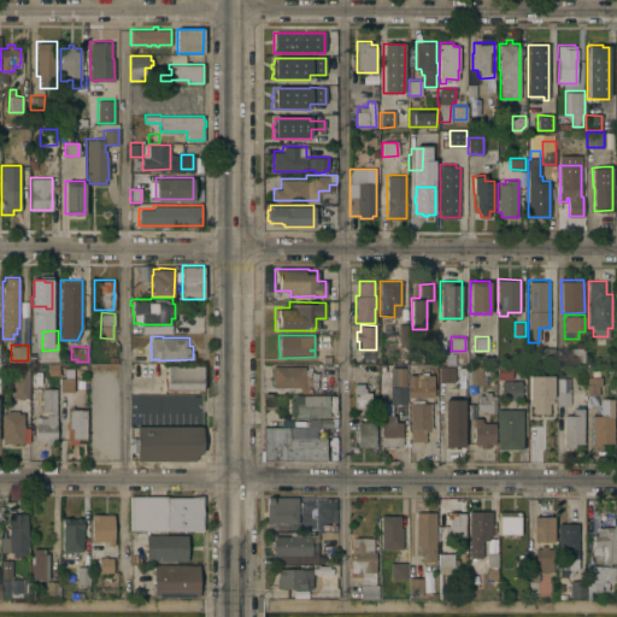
[(585,360),(570,360),(570,347),(585,347),(585,360)]
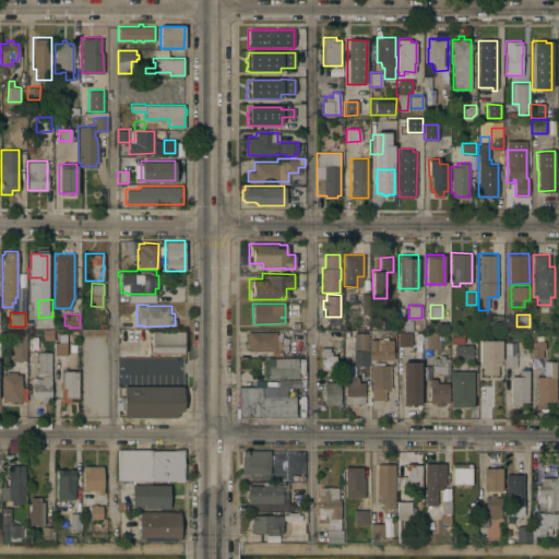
[(491,329),(491,316),(503,316),(503,329),(491,329)]
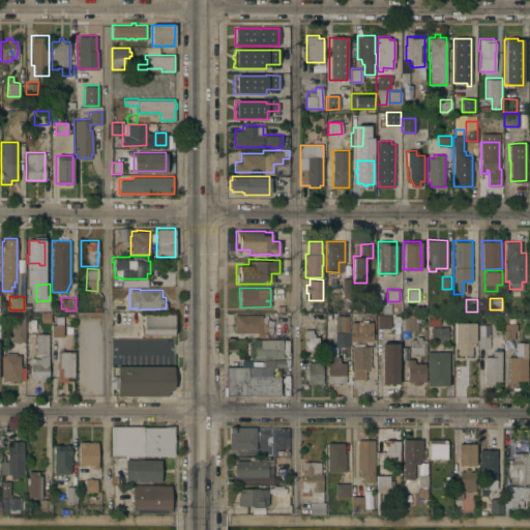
[(112,313),(141,313),(141,333),(112,333),(112,313)]
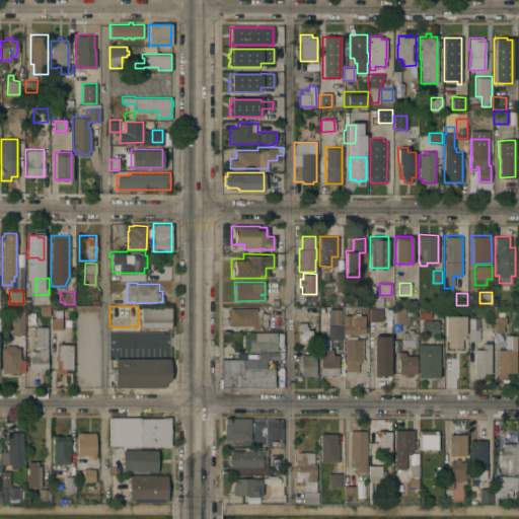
[(140,327),(140,307),(170,306),(170,327),(140,327)]
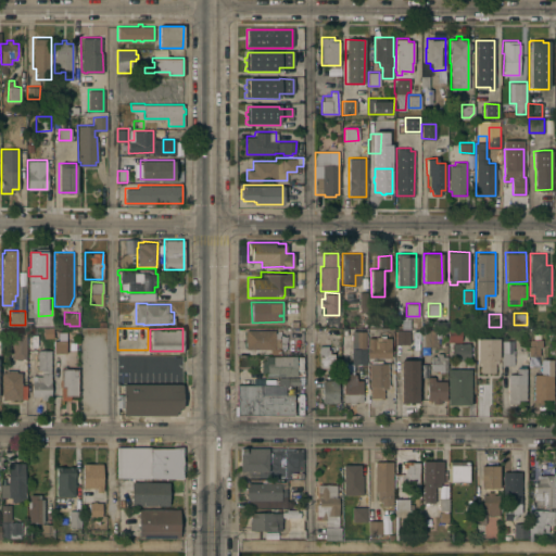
[(275,337),(280,337),(280,340),(281,340),(281,339),(286,339),(286,341),(286,348),(275,348),(275,349),(245,349),(245,338),(244,338),(244,330),(245,330),(245,329),(275,329),(275,337)]
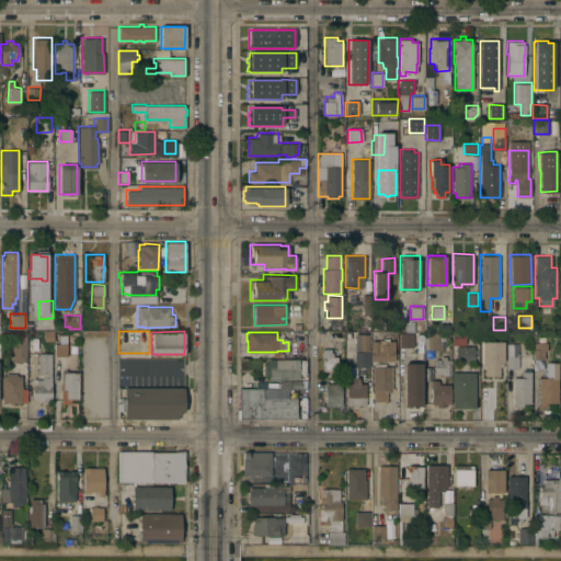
[(413,347),(399,347),(400,332),(413,333),(413,347)]
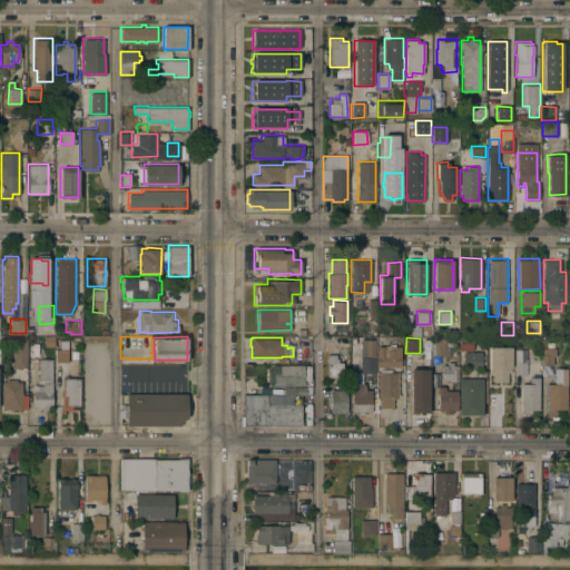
[(432,337),(451,337),(451,346),(449,346),(449,354),(432,354),(432,337)]
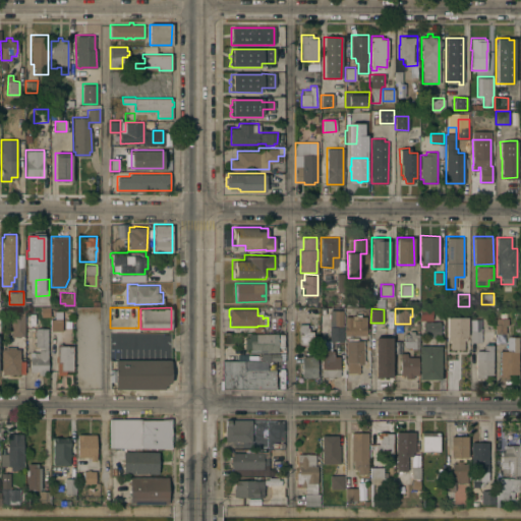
[(330,328),(334,327),(334,309),(342,309),(343,327),(342,327),(342,340),(331,340),(330,328)]
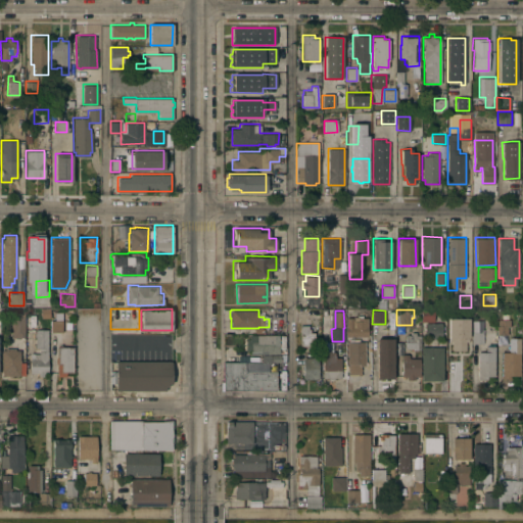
[(25,337),(12,337),(12,316),(25,316),(25,337)]
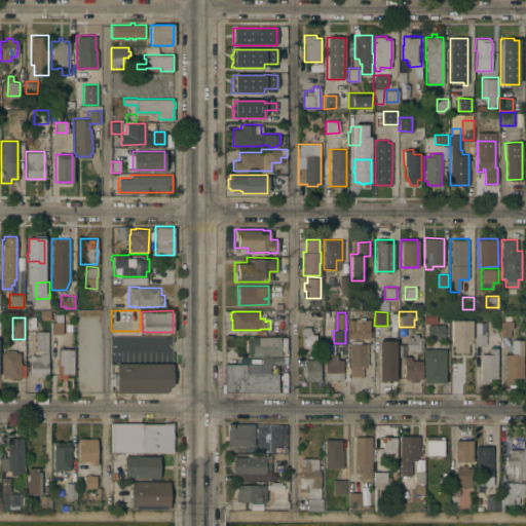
[(348,338),(348,318),(355,318),(361,318),(370,318),(370,338),(348,338)]
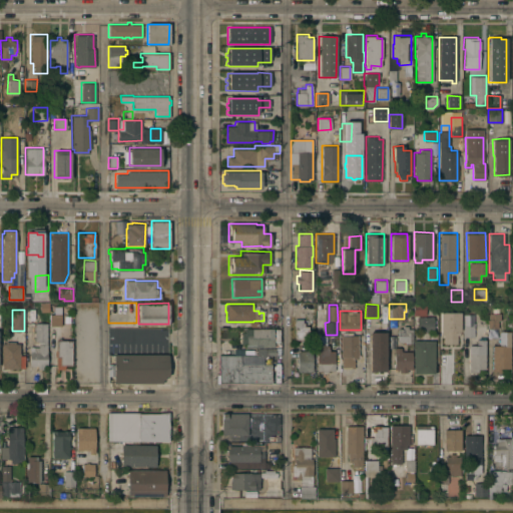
[(440,312),(459,312),(460,331),(459,331),(459,335),(456,335),(457,343),(443,343),(443,335),(441,335),(440,312)]
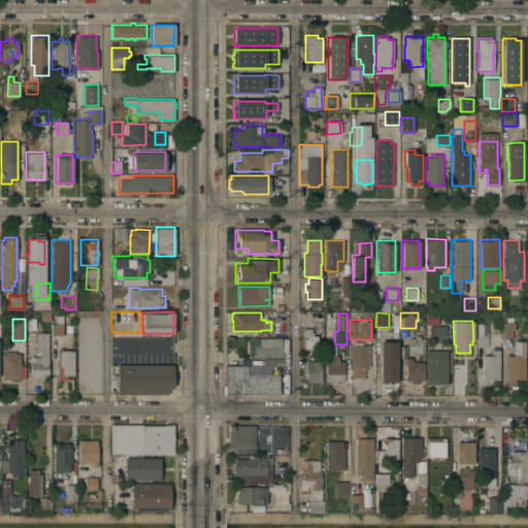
[(515,329),(513,329),(513,337),(502,337),(501,328),(503,328),(503,322),(515,322),(515,329)]
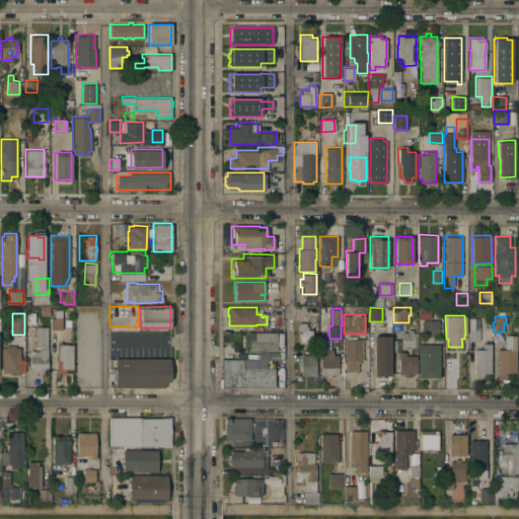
[(62,328),(50,328),(50,317),(62,317),(62,328)]
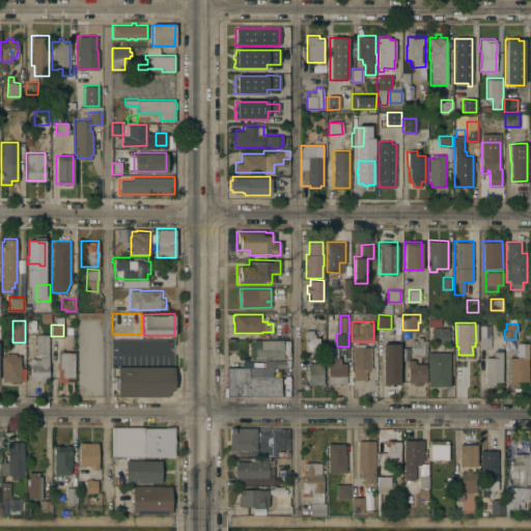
[(448,329),(451,329),(451,334),(448,334),(448,340),(443,340),(443,342),(438,342),(438,340),(431,340),(431,327),(448,327),(448,329)]
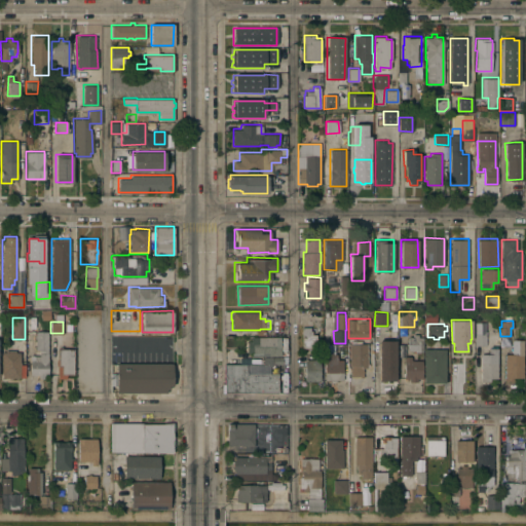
[(486,345),(475,345),(475,333),(475,324),(486,324),(486,345)]
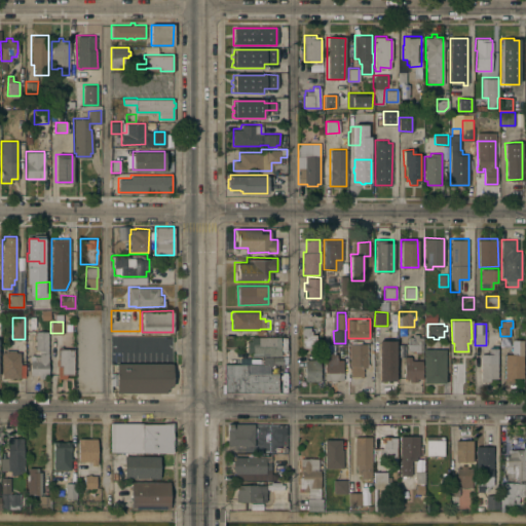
[(310,327),(310,330),(311,330),(312,334),(316,333),(316,341),(312,341),(312,347),(302,348),(302,327),(310,327)]
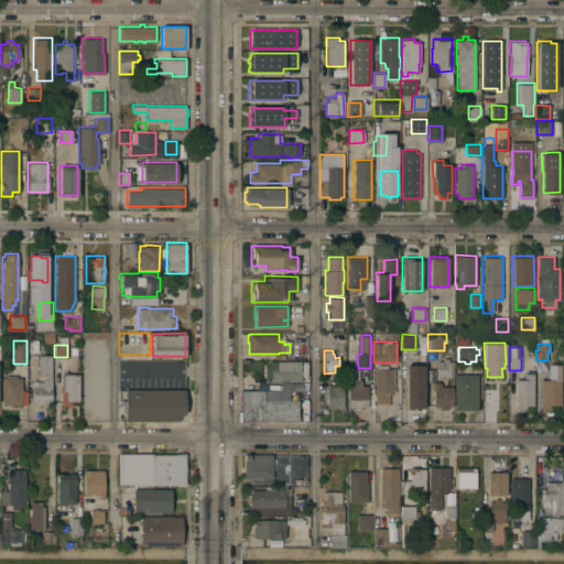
[(418,365),(418,350),(400,350),(401,366),(418,365)]
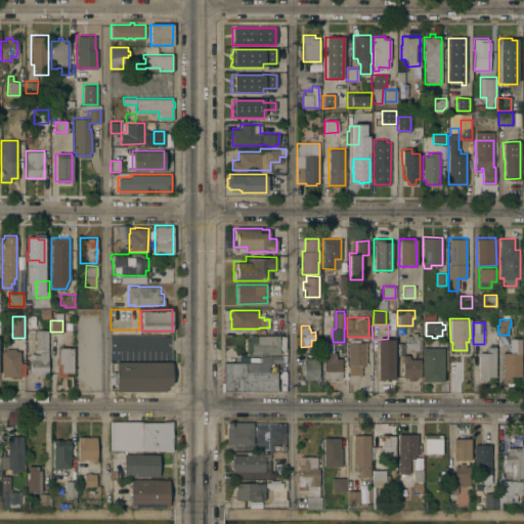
[(47,374),(43,374),(43,377),(38,377),(38,374),(30,374),(30,358),(34,358),(34,353),(39,353),(39,351),(42,351),(42,348),(35,348),(35,330),(47,330),(47,374)]
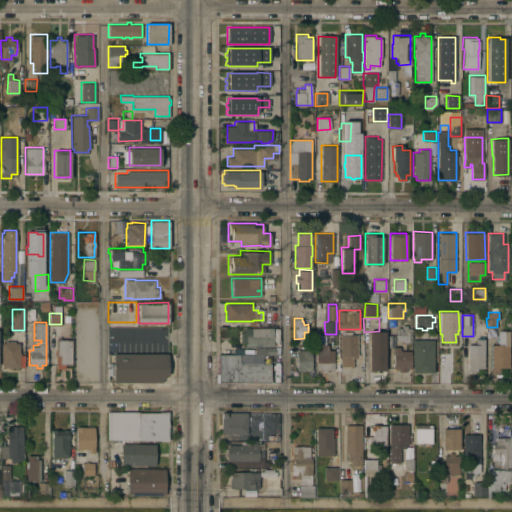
[(404,342),(404,341),(397,340),(397,327),(402,327),(402,325),(407,325),(407,327),(411,327),(411,342),(404,342)]
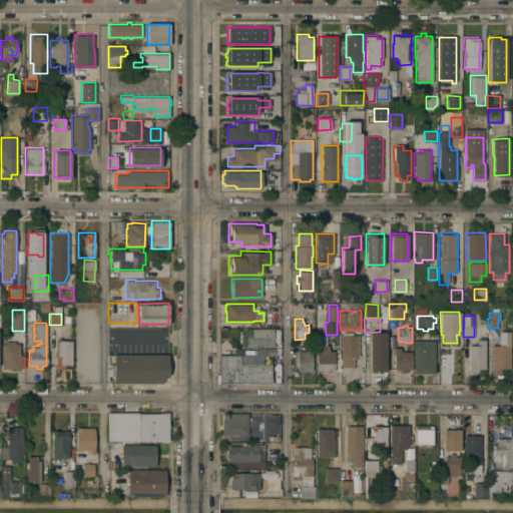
[(244,332),(250,332),(250,329),(274,328),(274,347),(262,347),(262,343),(244,344),(244,332)]
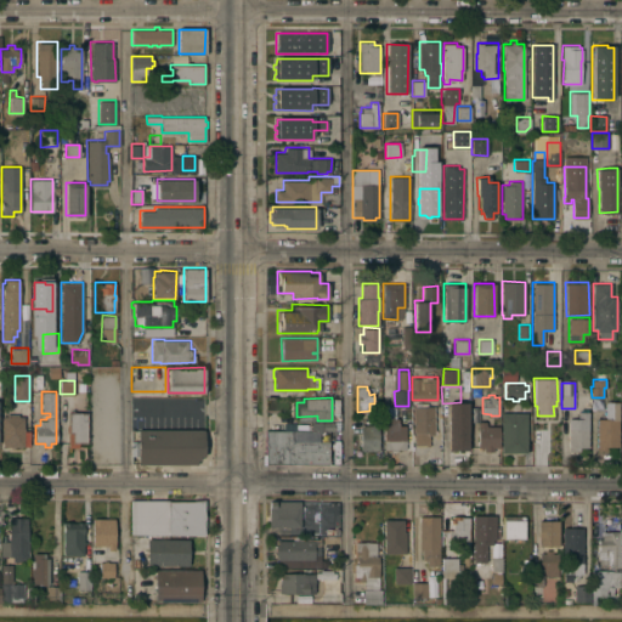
[(469,401),(469,446),(448,446),(448,402),(469,401)]
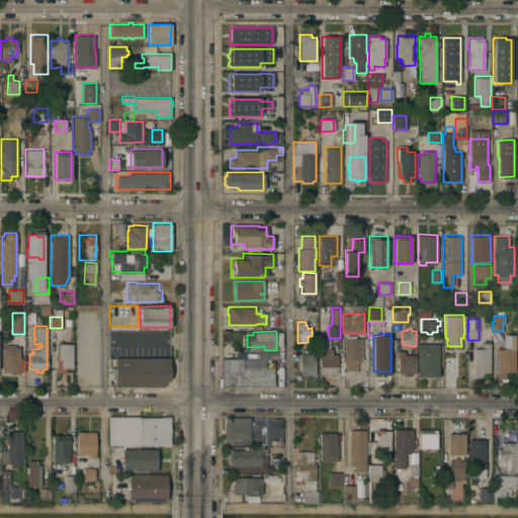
[(515,371),(507,371),(507,374),(497,374),(497,348),(503,348),(503,334),(515,334),(515,371)]
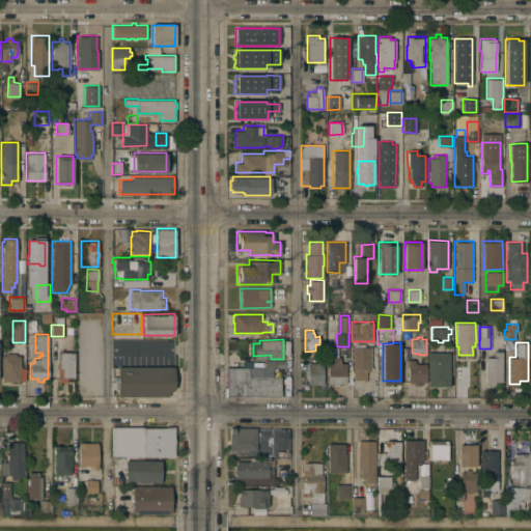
[(370,370),(366,370),(366,381),(354,381),(354,368),(353,368),(353,346),(354,346),(354,343),(359,343),(359,346),(370,346),(370,370)]
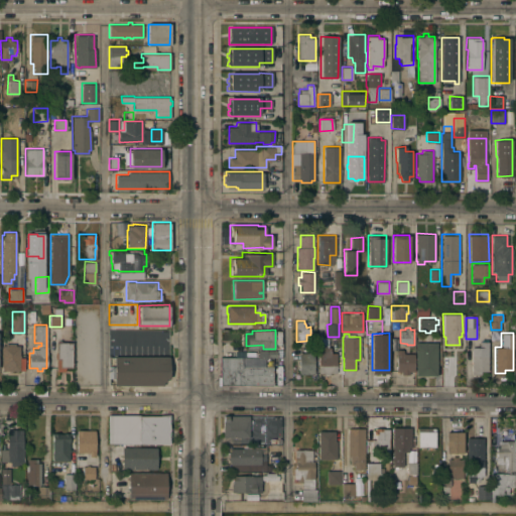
[(488,371),(481,371),(481,374),(472,373),(472,347),(480,347),(480,341),(488,341),(488,371)]
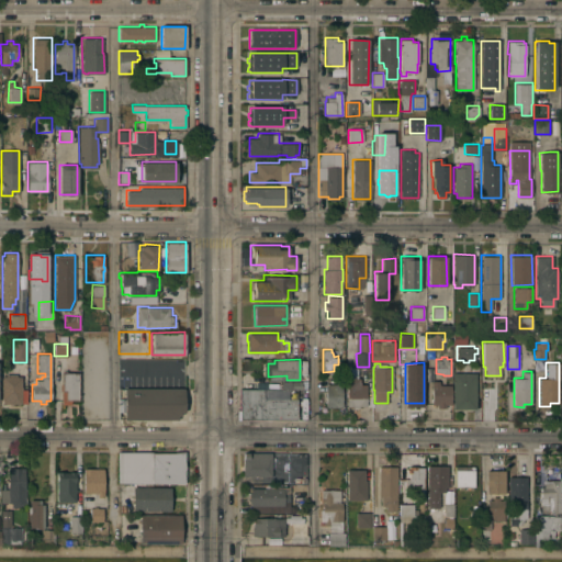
[(78,400),(70,400),(70,404),(62,404),(62,390),(60,390),(60,383),(62,383),(62,372),(78,372),(78,400)]
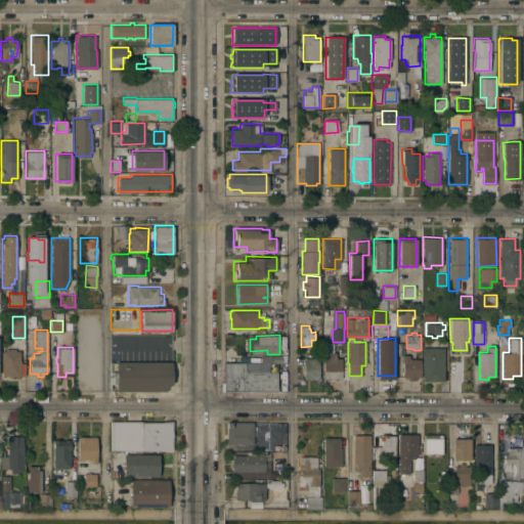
[(444,347),(444,381),(423,381),(423,347),(444,347)]
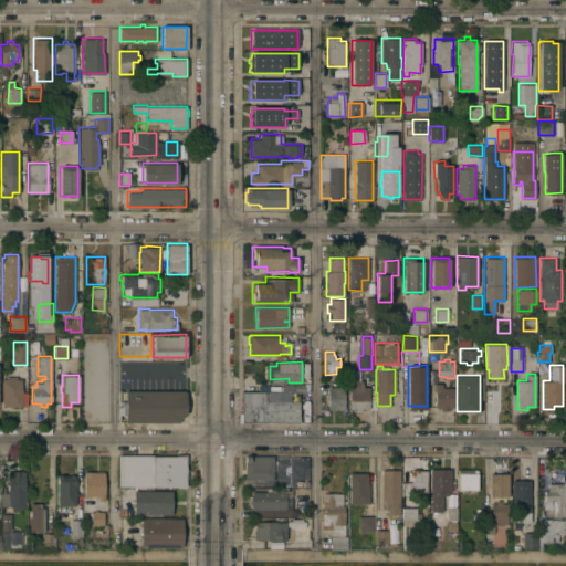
[(21,406),(1,406),(2,378),(6,378),(6,376),(17,376),(17,378),(21,378),(21,406)]
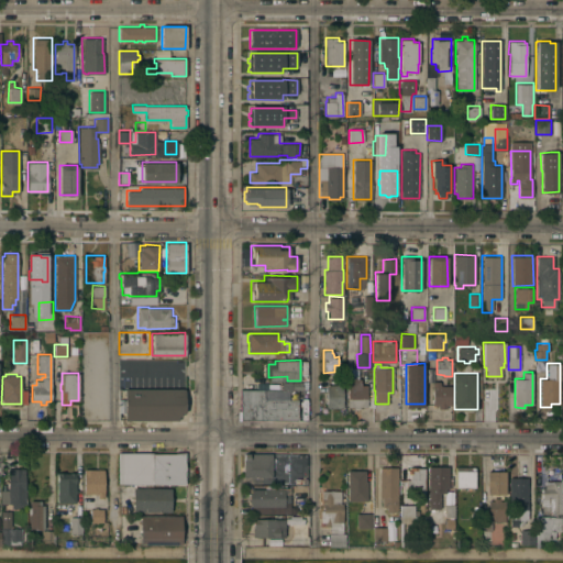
[(349,378),(360,378),(360,384),(367,385),(366,406),(360,406),(360,408),(353,408),(353,406),(348,406),(349,378)]
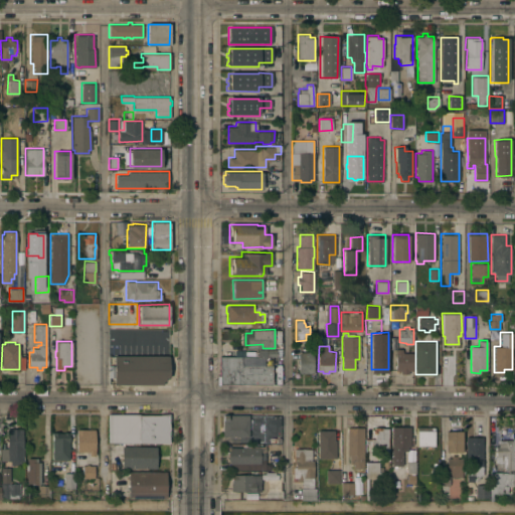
[(408,370),(408,373),(400,373),(400,370),(395,370),(395,348),(402,348),(402,352),(413,352),(413,370),(408,370)]
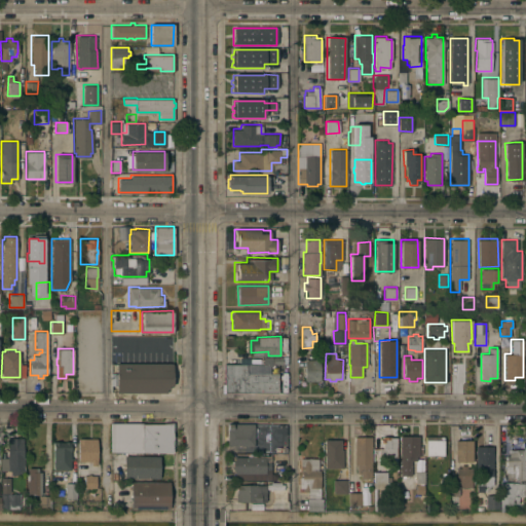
[(320,359),(320,380),(305,380),(304,360),(320,359)]
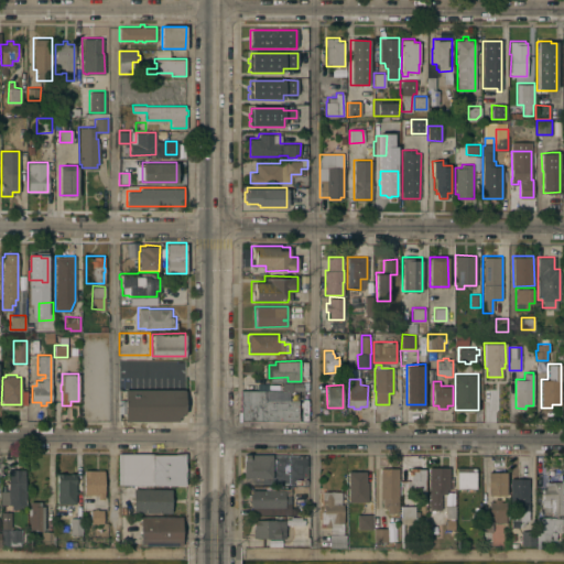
[(125,389),(185,389),(185,390),(185,413),(176,421),(125,421),(125,389)]
